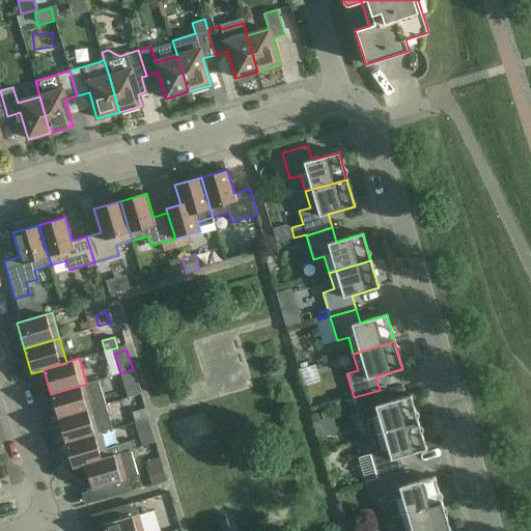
[(86,384),(51,394),(58,419),(106,404),(99,380),(86,384)]
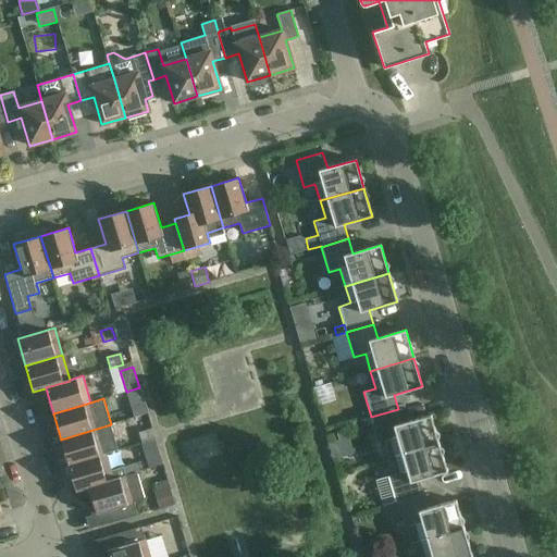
[(145,413),(141,404),(131,406),(134,417),(145,413)]
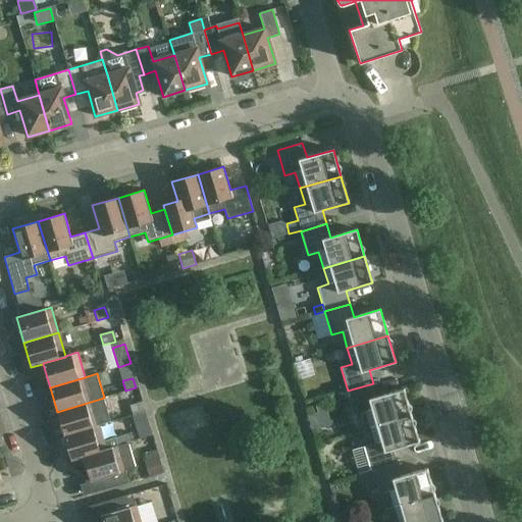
[(366,411),(370,427),(411,415),(404,388),(377,397),(373,383),(348,390),(355,414),(366,411)]
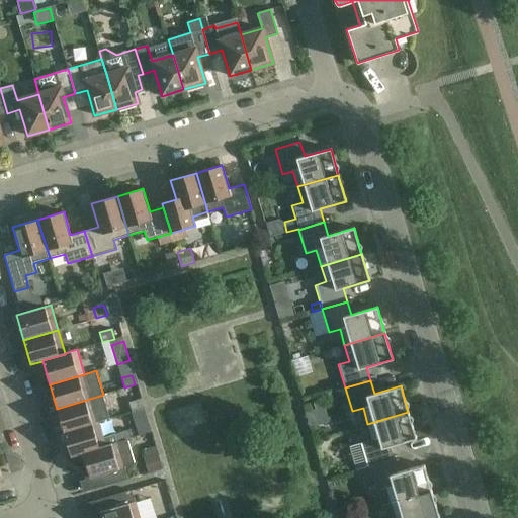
[(110,419),(103,395),(57,409),(64,432),(98,423),(110,419)]
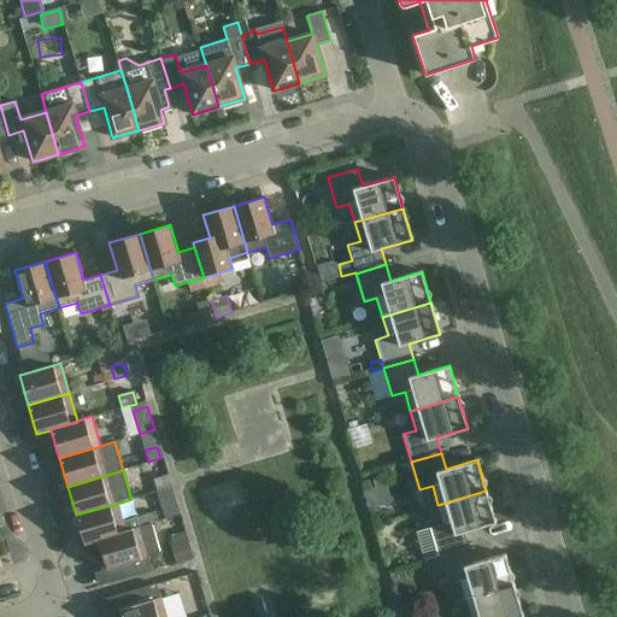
[(157,492),(171,487),(168,476),(153,480),(157,492)]
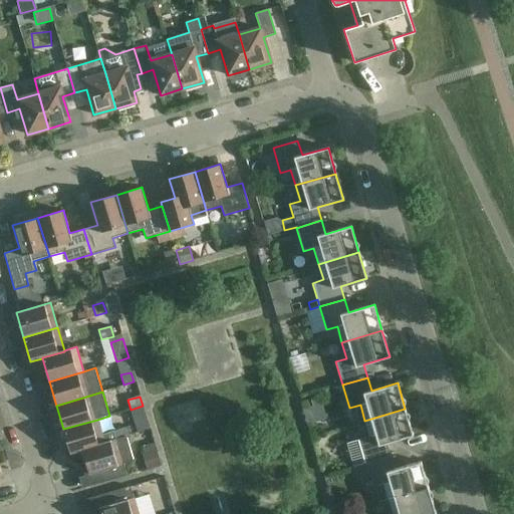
[(145,416),(143,406),(131,410),(134,419),(145,416)]
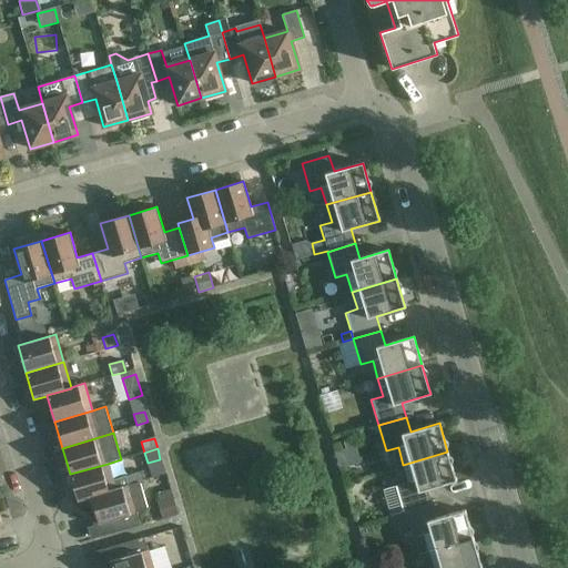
[(404,511),(432,504),(427,489),(456,482),(447,452),(403,465),(408,483),(396,486),(404,511)]
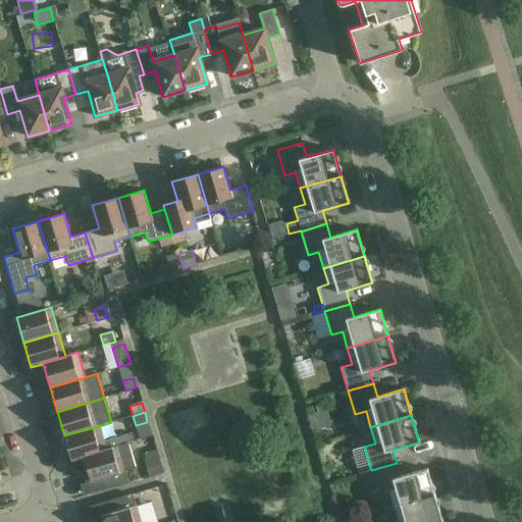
[(99,426),(64,435),(71,461),(84,458),(84,457),(106,450),(127,442),(125,434),(103,441),(99,426)]
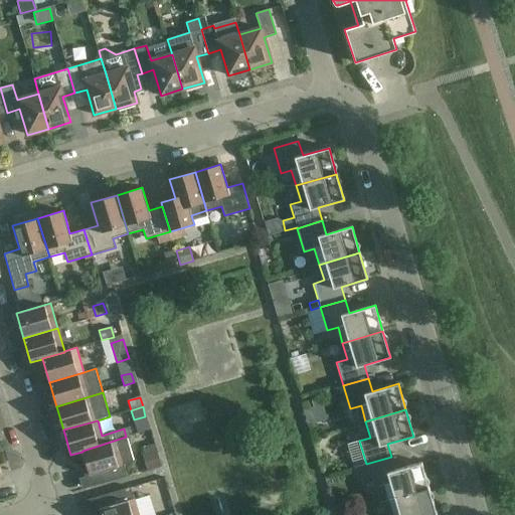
[(126,437),(105,444),(82,451),(82,452),(89,475),(86,476),(90,487),(127,476),(124,465),(133,462),(126,437)]
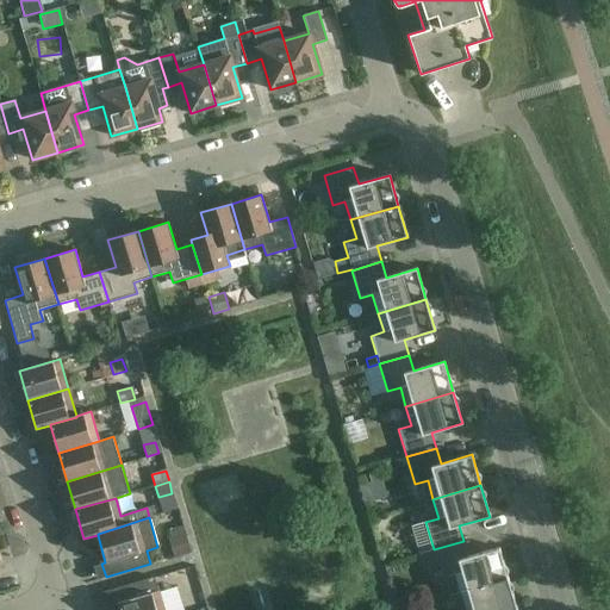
[(168,540),(174,558),(191,553),(186,535),(173,539),(168,540)]
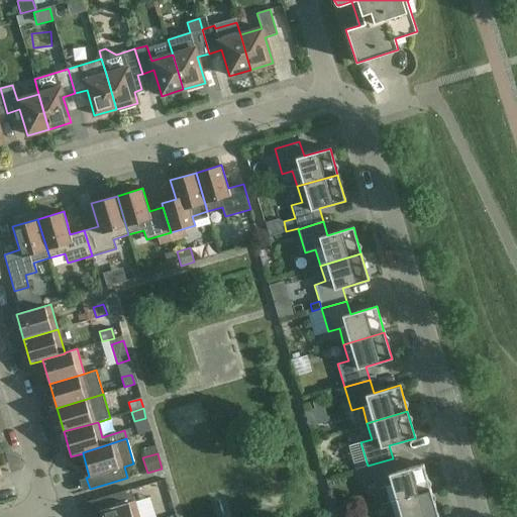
[(386,487),(390,503),(430,491),(423,464),(397,472),(393,458),(368,466),(375,490),(386,487)]
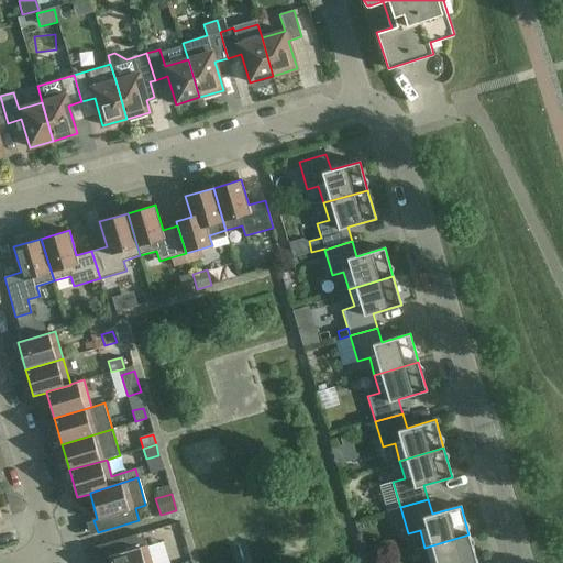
[(151,562),(142,533),(116,541),(119,553),(109,556),(110,562),(151,562)]
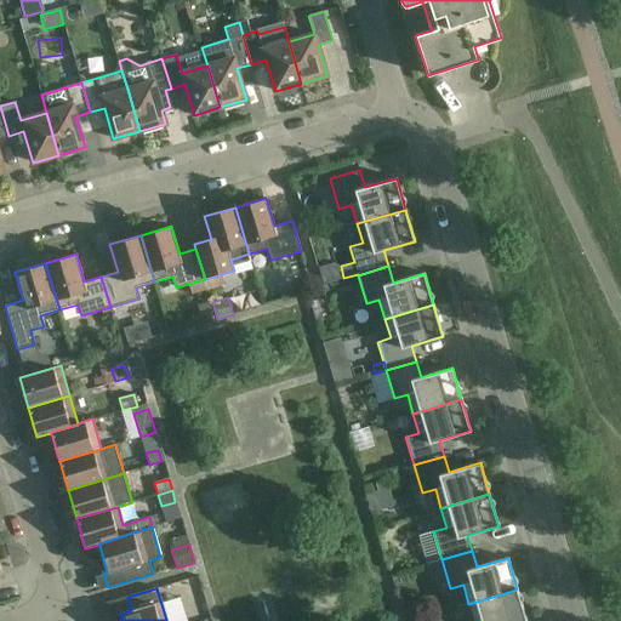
[(517,590),(468,604),(473,620),(525,620),(527,620),(517,590)]
